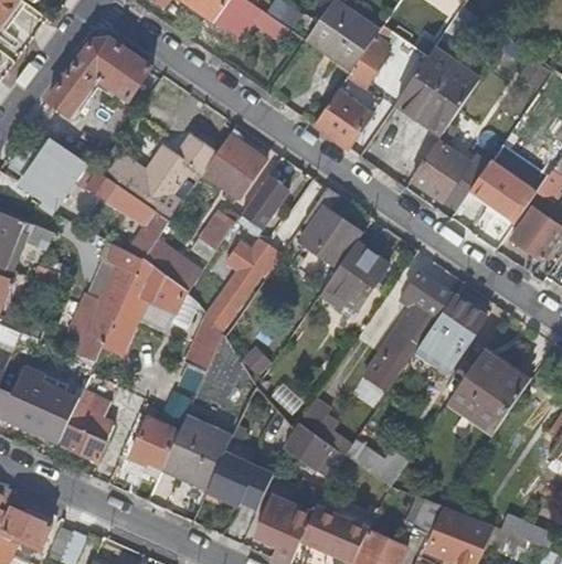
[(0,20),(14,0),(0,0),(0,20)]
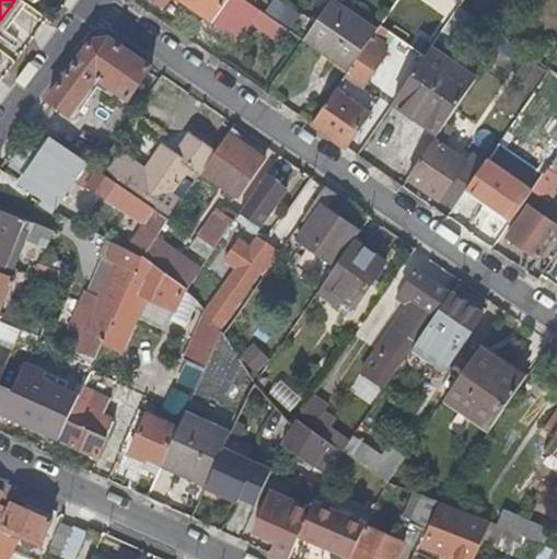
[(242,6),(243,2),(244,0),(153,0),(163,7),(166,0),(184,0),(227,28),(231,22),(242,6)]
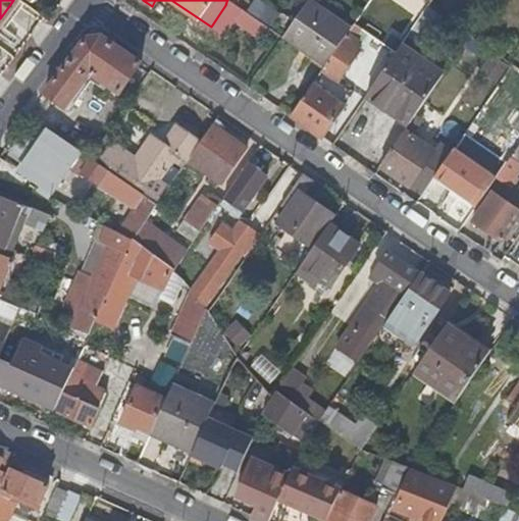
[(246,10),(230,0),(227,0),(226,2),(225,5),(242,16),(246,10)]
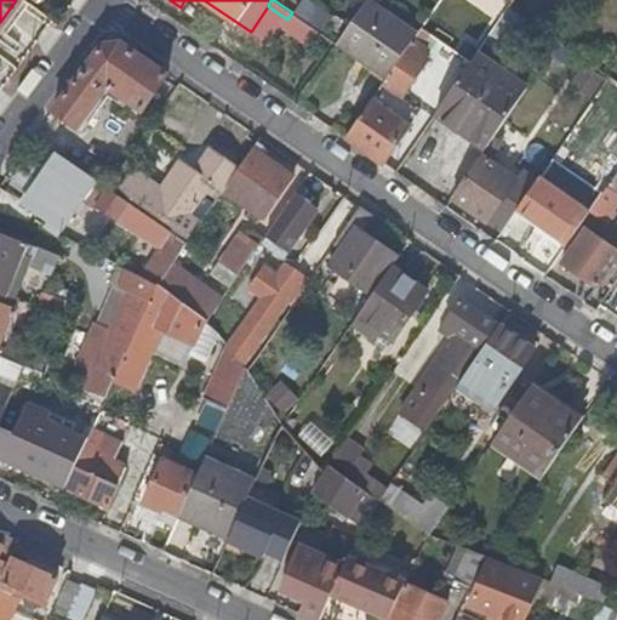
[(300,0),(292,11),(315,28),(326,13),(308,0),(300,0)]
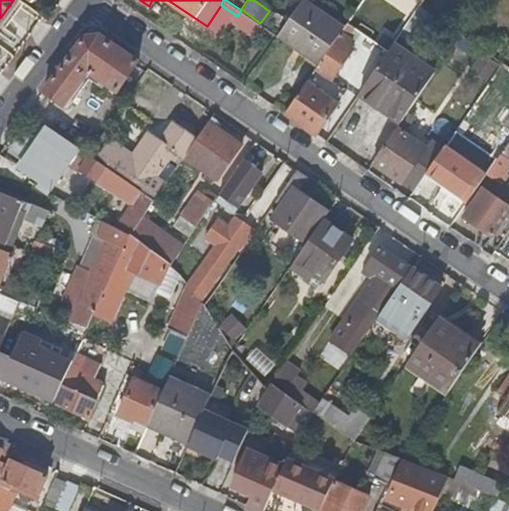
[(299,0),(276,34),(317,62),(342,27),(302,0),(299,0)]
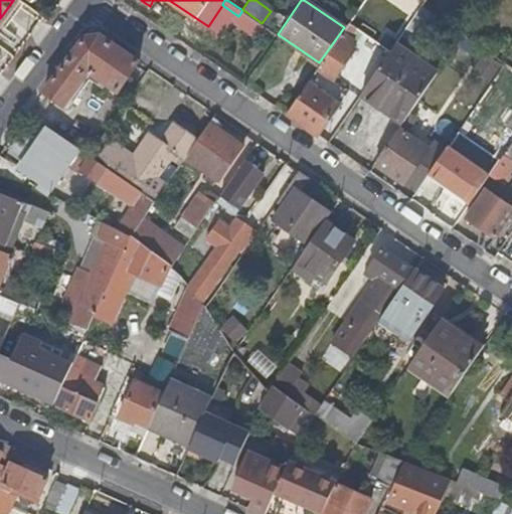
[(394,43),(436,71),(462,32),(452,25),(420,4),(394,43)]
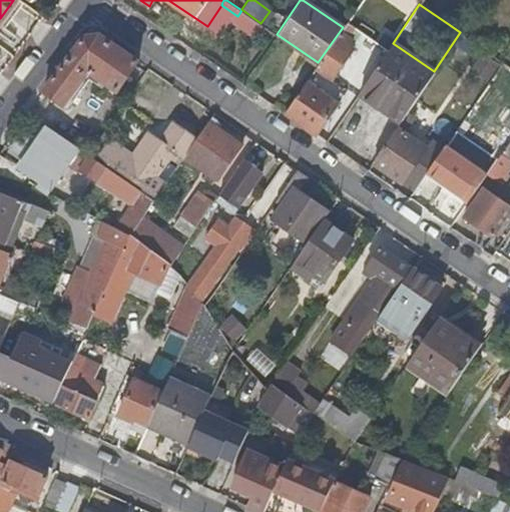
[(455,17),(450,25),(460,32),(460,33),(466,24),(455,17)]
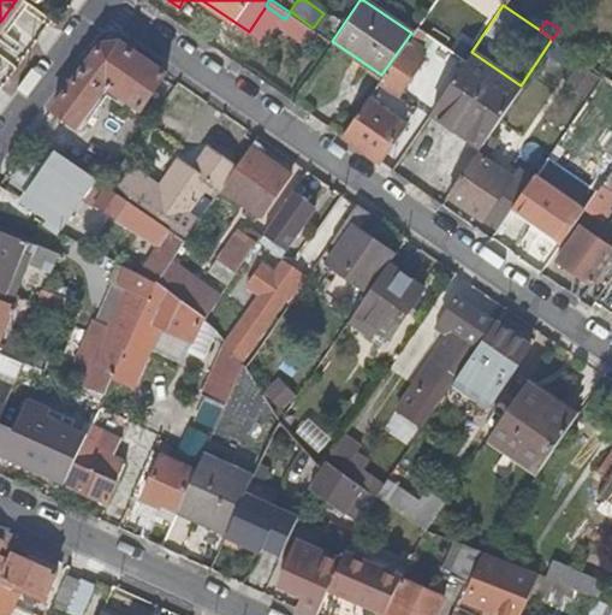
[(425,31),(416,25),(411,33),(381,75),(378,81),(397,94),(425,57),(417,52),(421,46),(416,42),(425,31)]
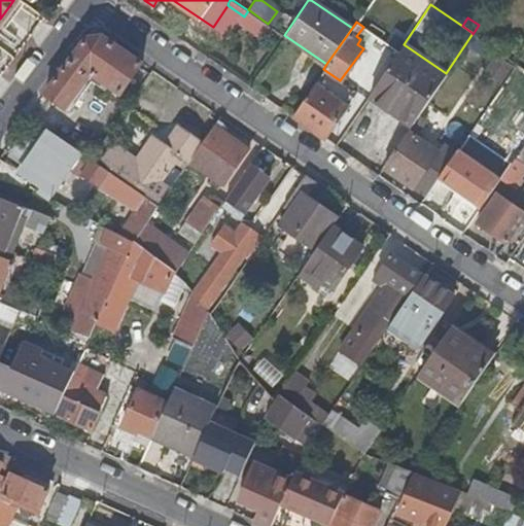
[(268,35),(279,43),(284,35),(274,28),(268,35)]
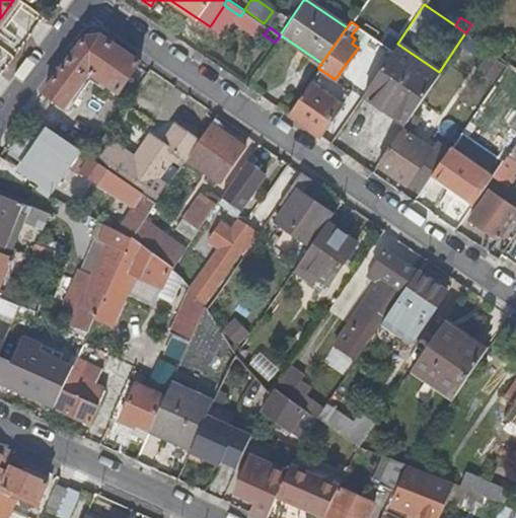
[(118,92),(138,62),(99,34),(84,38),(44,91),(63,106),(89,72),(118,92)]
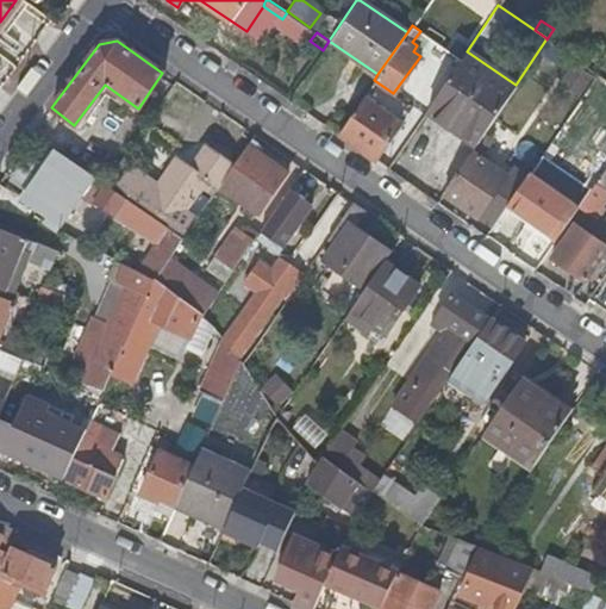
[(516,85),(467,51),(426,110),(475,143),(494,115),(516,85)]
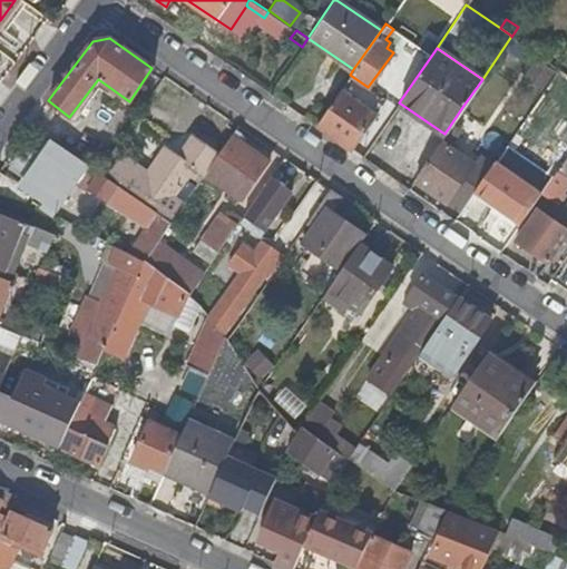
[(541,88),(549,70),(531,61),(522,79),(541,88)]
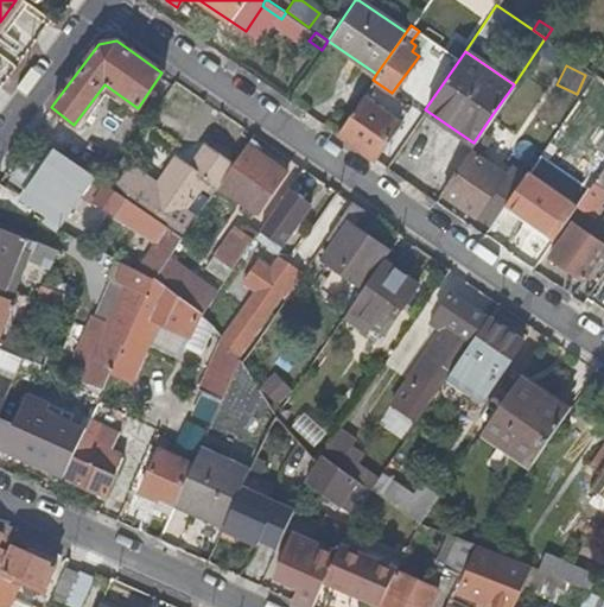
[(399,121),(362,96),(336,133),(374,159),(399,121)]
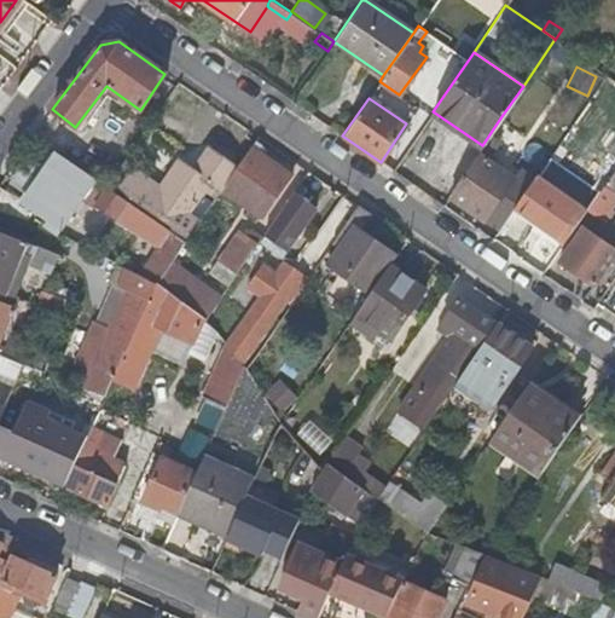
[(512,125),(502,116),(482,145),(450,194),(486,218),(500,227),(512,209),(535,175),(520,165),(511,178),(483,160),(491,156),(512,125)]
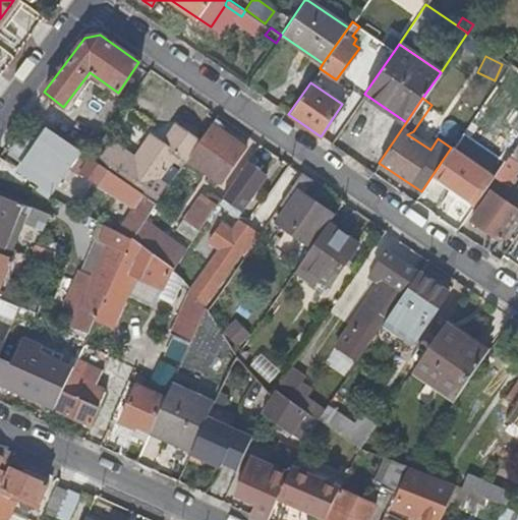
[(245,148),(211,123),(198,141),(187,158),(220,181),(231,164),(234,166),(245,148)]
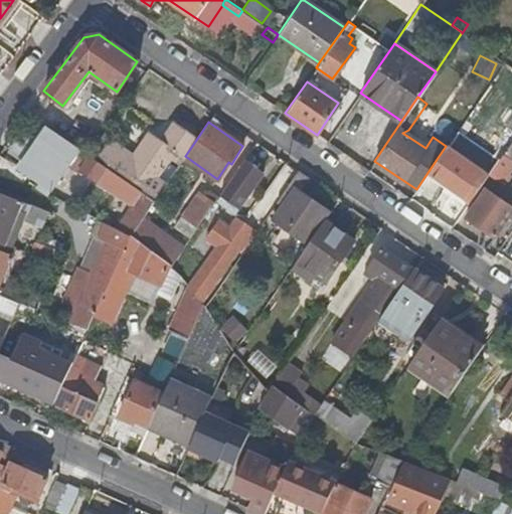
[(166,161),(176,169),(185,156),(196,140),(174,124),(161,142),(152,136),(134,161),(109,143),(99,158),(154,196),(163,182),(156,177),(166,161)]
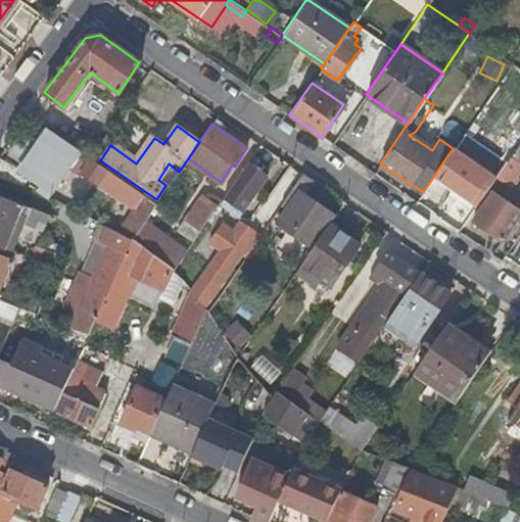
[(0,183),(14,187),(16,180),(20,181),(26,175),(51,193),(71,165),(128,204),(137,190),(90,158),(49,130),(24,165),(0,159),(0,183)]
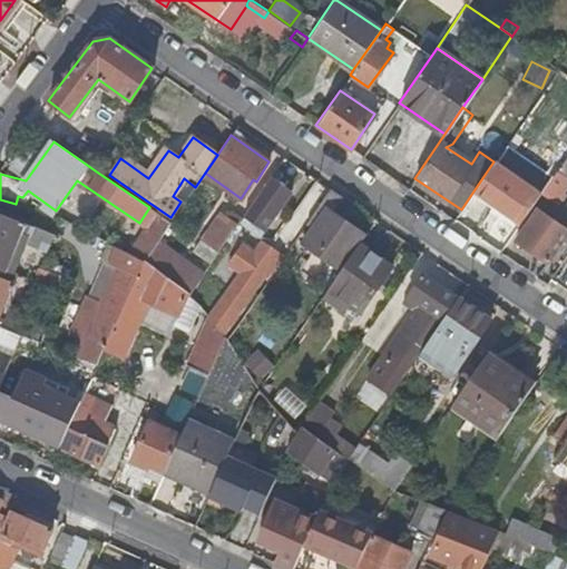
[(566,150),(560,162),(540,189),(554,198),(566,179),(566,150)]
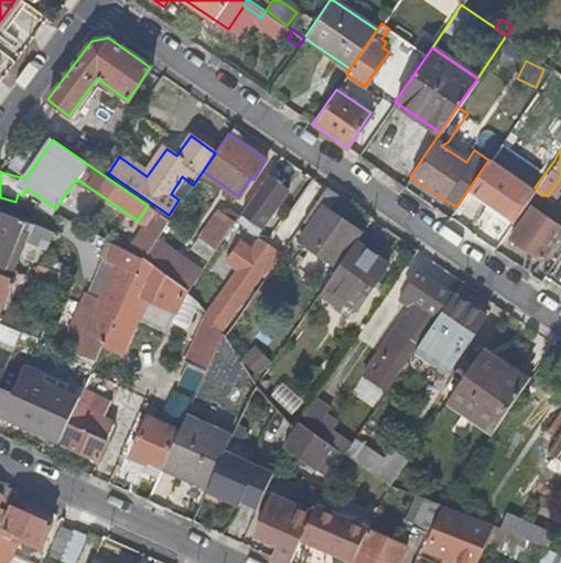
[(467,191),(511,222),(532,191),(488,160),(467,191)]
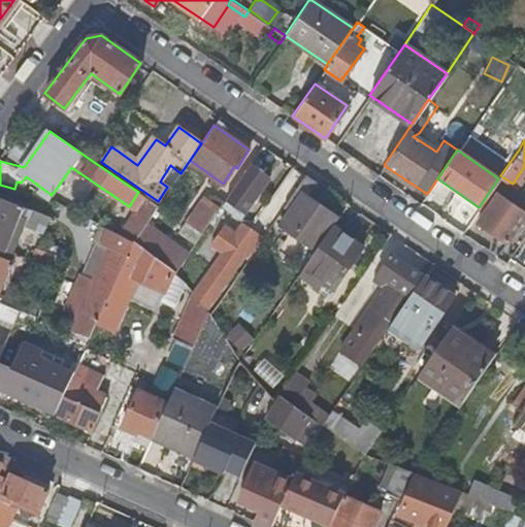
[(268,176),(250,163),(225,200),(243,212),(268,176)]
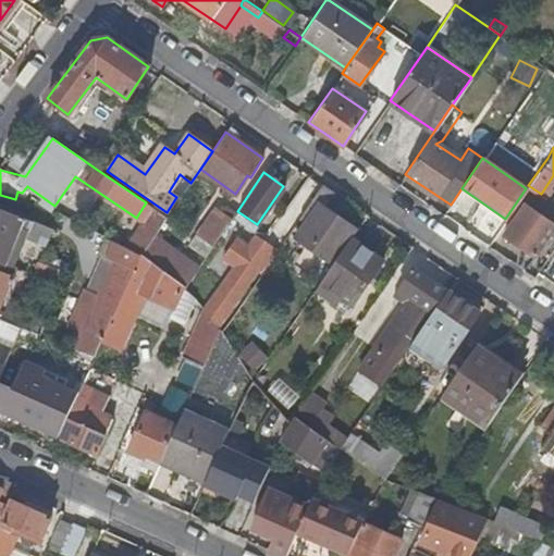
[(322,207),(332,193),(321,184),(297,218),(305,222),(293,238),(330,263),(354,229),(322,207)]
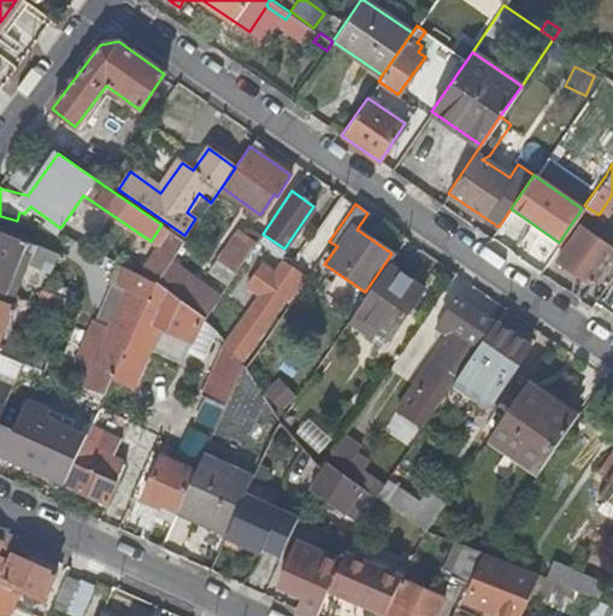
[(594,238),(596,235),(581,224),(555,259),(590,283),(605,263),(609,257),(596,247),(600,242),(594,238)]
